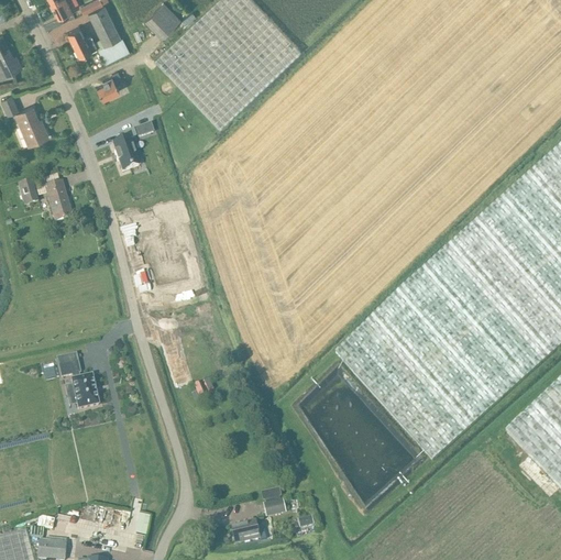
[(47,0),(55,15),(59,13),(62,15),(70,11),(69,8),(74,6),(72,1),(75,0),(47,0)]
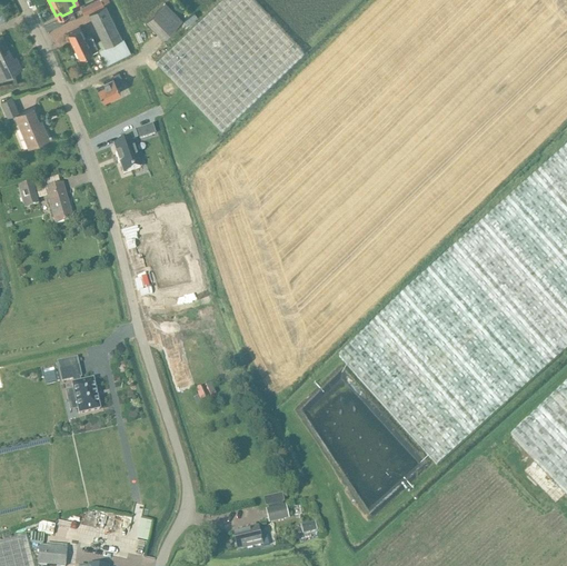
[(81,12),(82,11),(92,6),(101,2),(100,0),(86,0),(78,5),(81,12)]
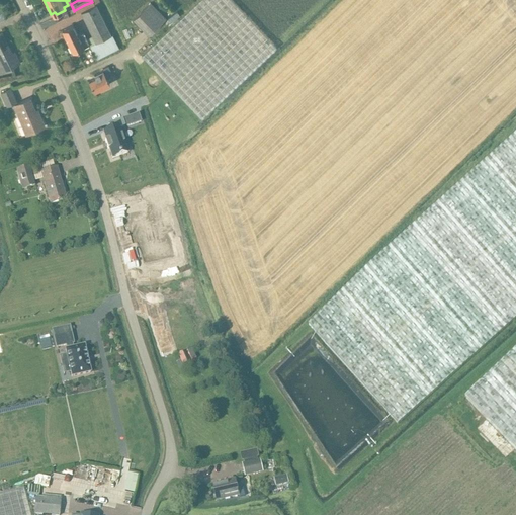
[(151,0),(127,23),(140,34),(165,8),(157,0),(151,0)]
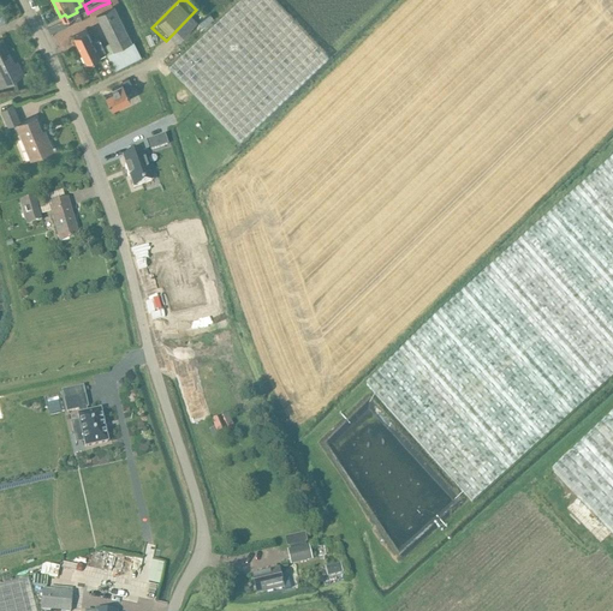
[(129,39),(114,7),(112,3),(93,12),(106,40),(100,42),(96,35),(90,37),(84,27),(70,33),(83,59),(97,52),(103,48),(112,67),(138,54),(131,37),(129,39)]
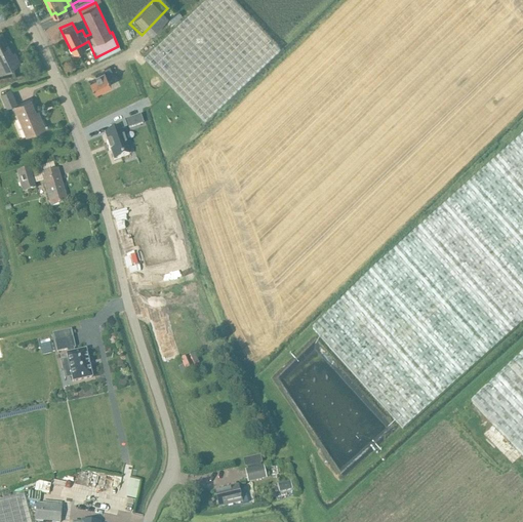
[(9,51),(0,31),(0,70),(2,69),(18,61),(12,49),(9,51)]
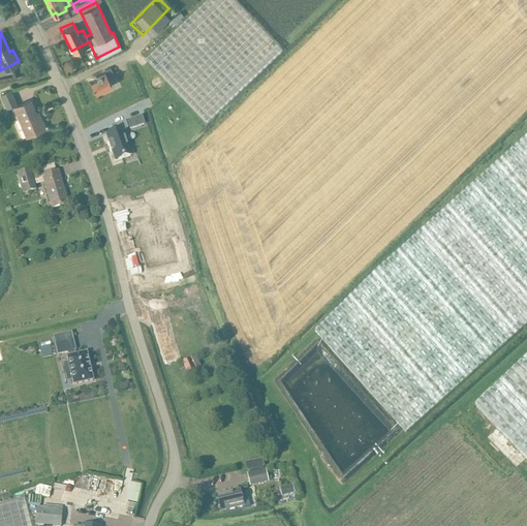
[(94,90),(110,83),(102,69),(93,73),(94,76),(89,80),(94,90)]
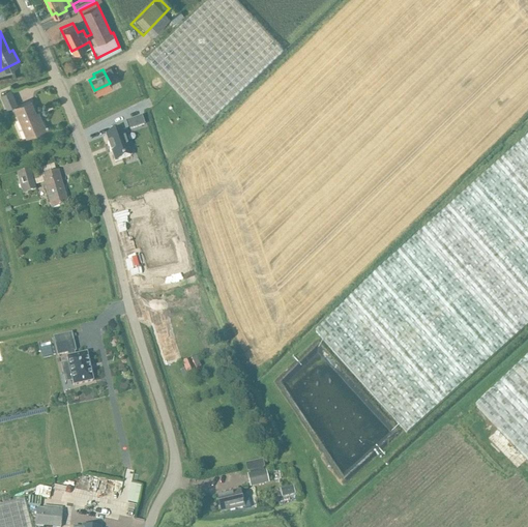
[(4,106),(15,100),(9,88),(0,91),(0,96),(4,106)]
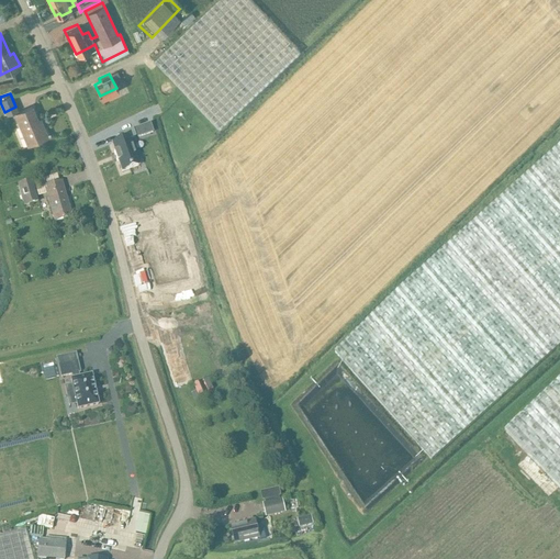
[(38,123),(30,103),(12,111),(25,143),(45,134),(41,122),(38,123)]
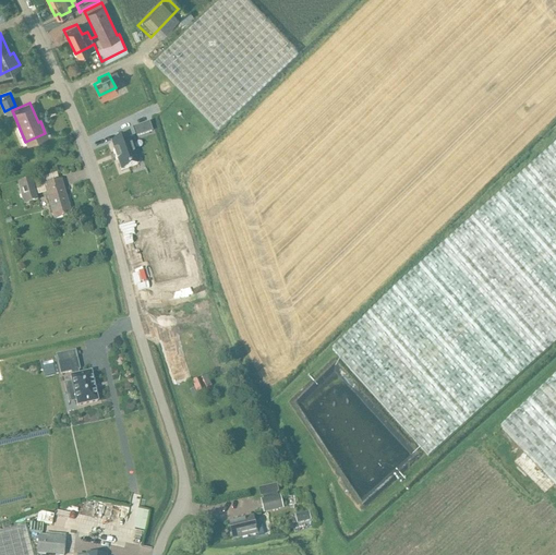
[(108,142),(111,149),(110,149),(113,159),(115,159),(119,170),(120,169),(136,164),(125,136),(132,134),(129,127),(115,132),(117,139),(108,142)]
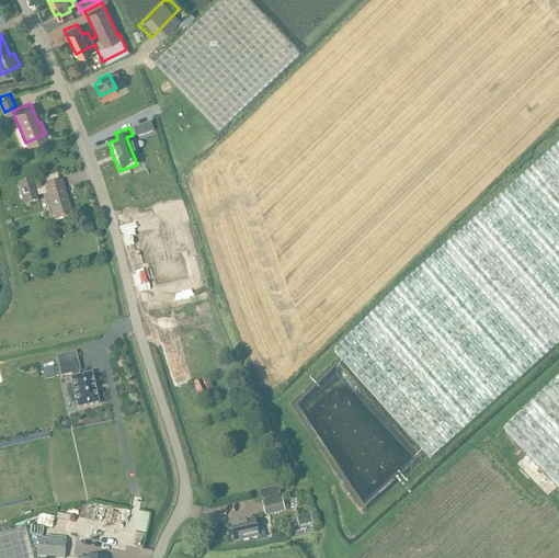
[(429,457),(558,340),(558,139),(397,285),(332,350),(429,457)]
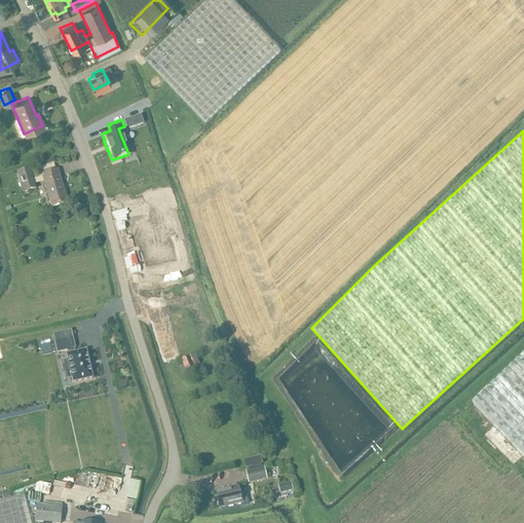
[(20,192),(34,187),(28,167),(13,172),(20,192)]
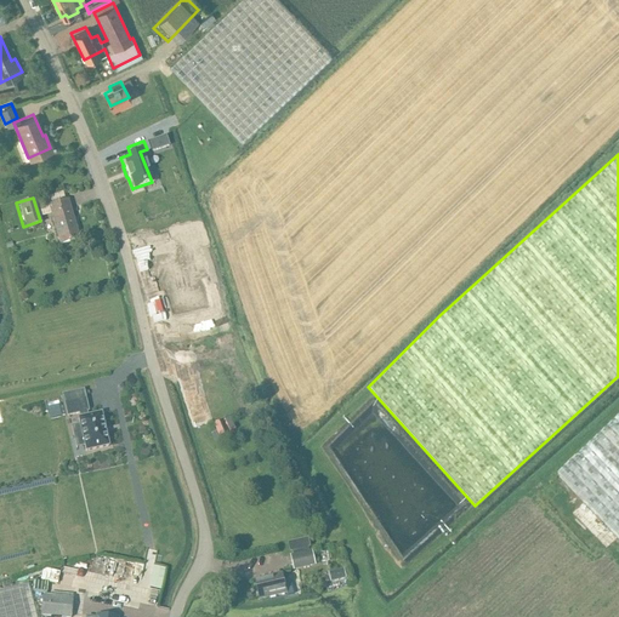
[(57,243),(75,238),(64,199),(46,205),(57,243)]
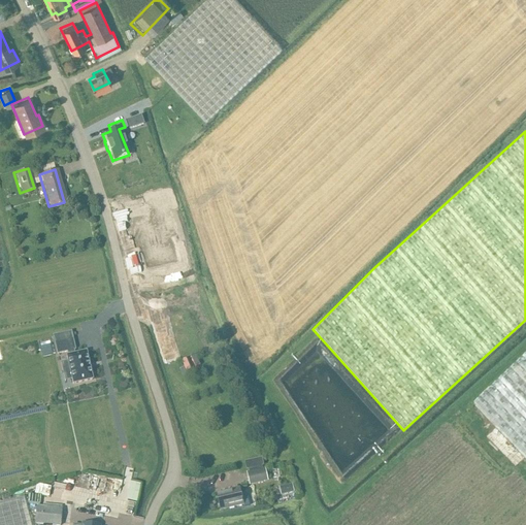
[(167,186),(145,191),(149,201),(170,196),(167,186)]
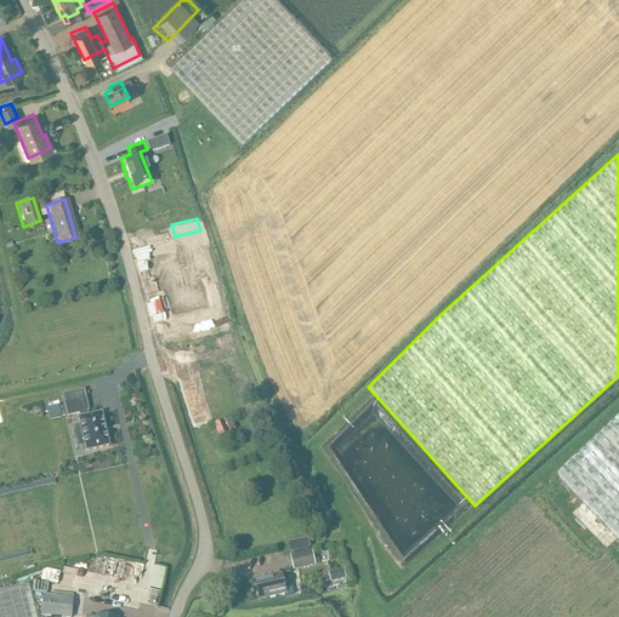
[(179,252),(158,258),(160,270),(157,272),(160,283),(164,281),(166,293),(187,287),(185,276),(192,274),(188,257),(180,260),(179,252)]
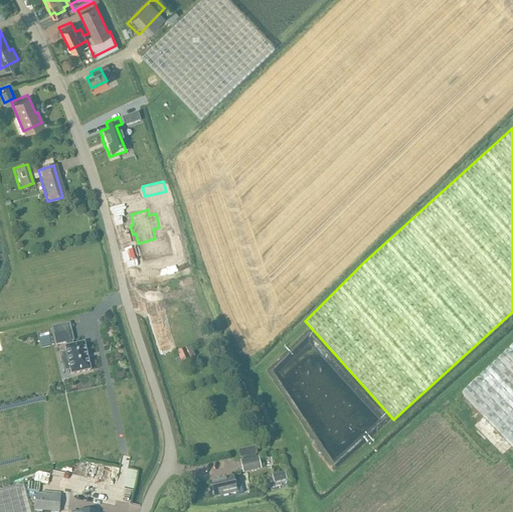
[(68,329),(51,333),(53,343),(63,341),(64,345),(62,345),(63,350),(67,368),(68,373),(88,369),(81,341),(70,343),(69,340),(70,339),(68,329)]
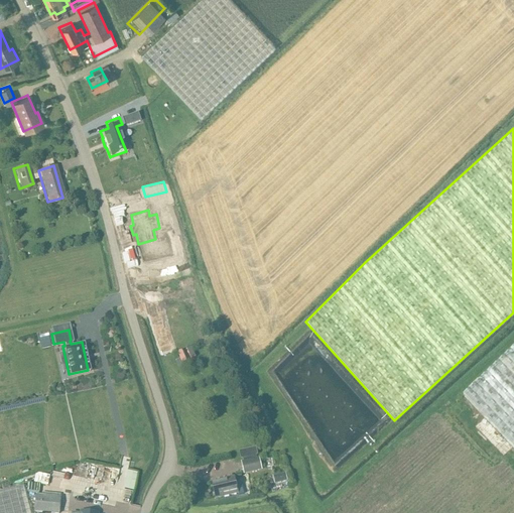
[(513,343),(461,393),(495,428),(513,449),(513,343)]
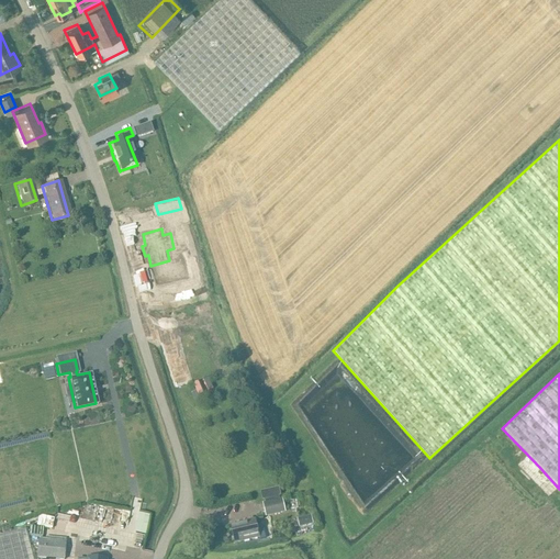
[(264,514),(284,510),(281,495),(260,501),(264,514)]
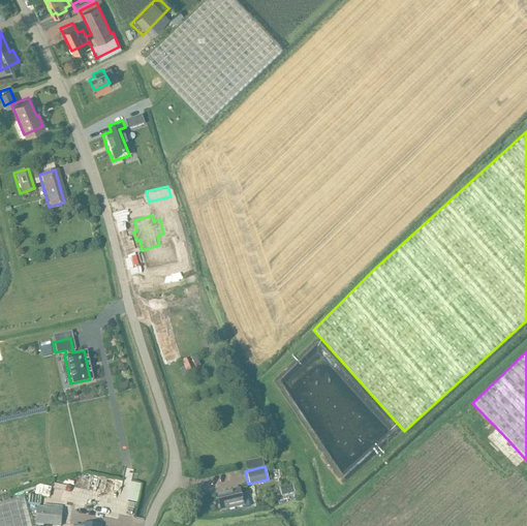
[(277,486),(279,494),(292,491),(290,483),(277,486)]
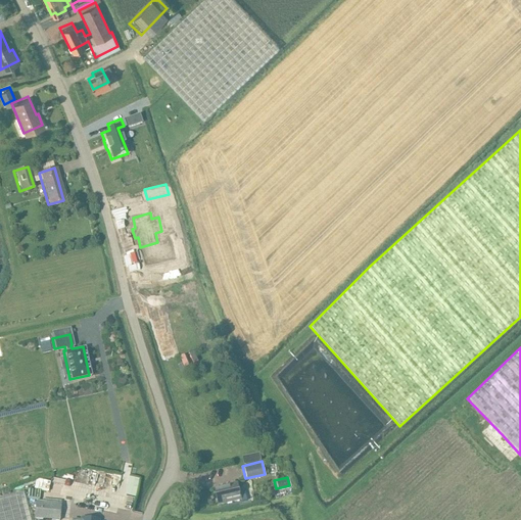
[(237,489),(235,482),(212,487),(216,502),(217,504),(239,499),(239,501),(245,499),(243,487),(237,489)]
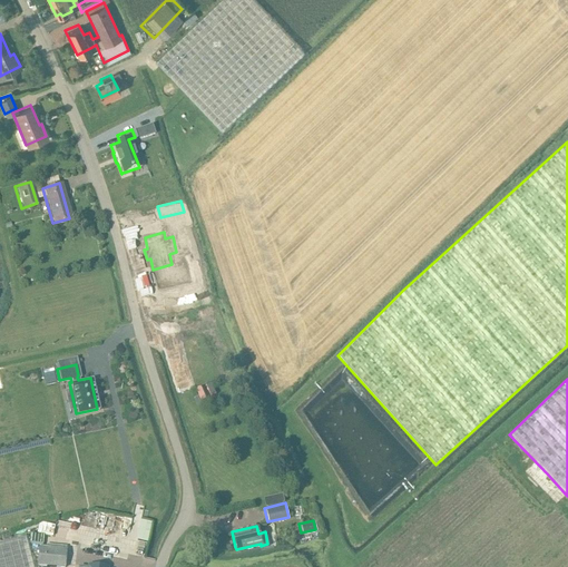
[(30,566),(22,536),(0,541),(0,566),(30,566)]
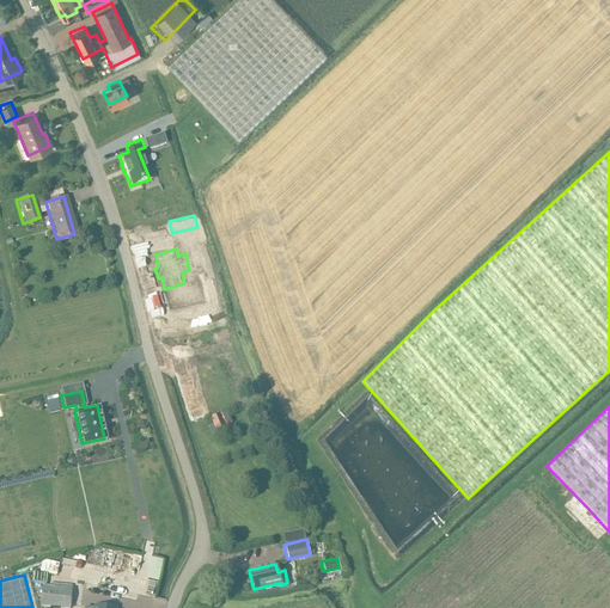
[(67,607),(69,581),(41,578),(41,584),(40,584),(37,605),(67,607)]
